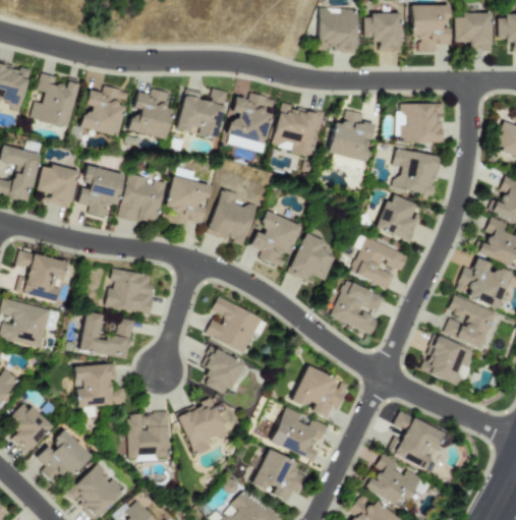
[(450,4),(411,5),(411,36),(418,36),(418,52),(437,51),(437,45),(450,44),(450,4)]
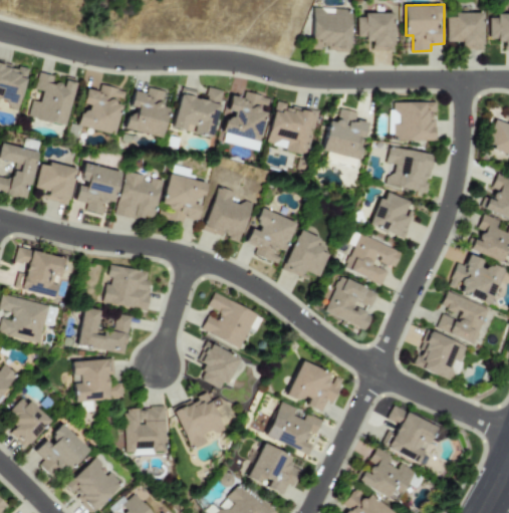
[(313,48),(331,48),(331,51),(352,51),(353,8),(314,7),(313,48)]
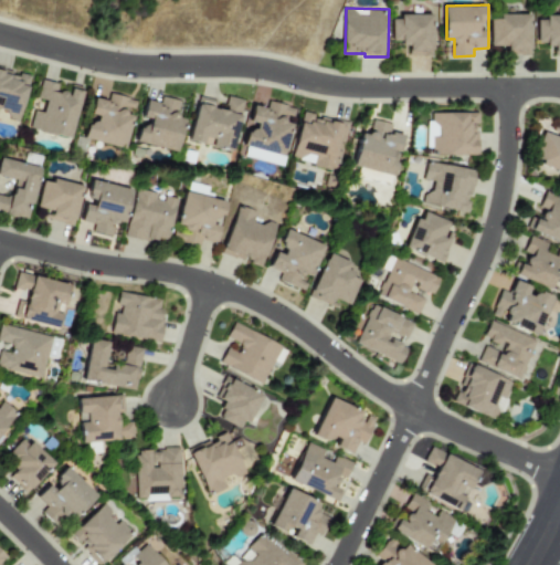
[(534,55),(534,13),(502,13),(502,19),(494,19),(494,46),(510,46),(510,54),(534,55)]
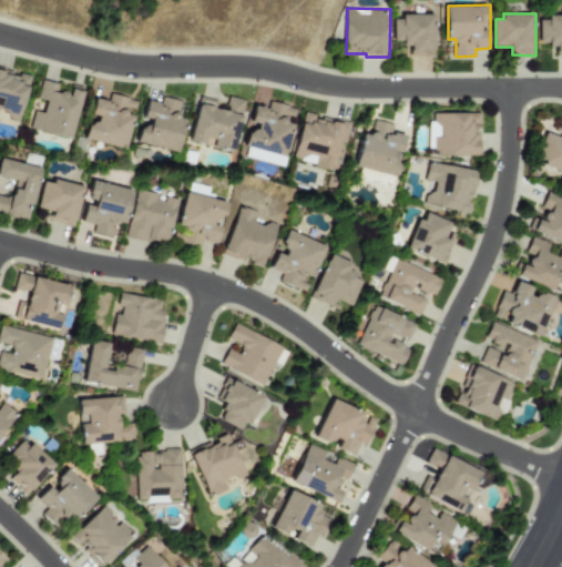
[(397,43),(414,43),(414,56),(437,56),(438,14),(397,14),(397,43)]
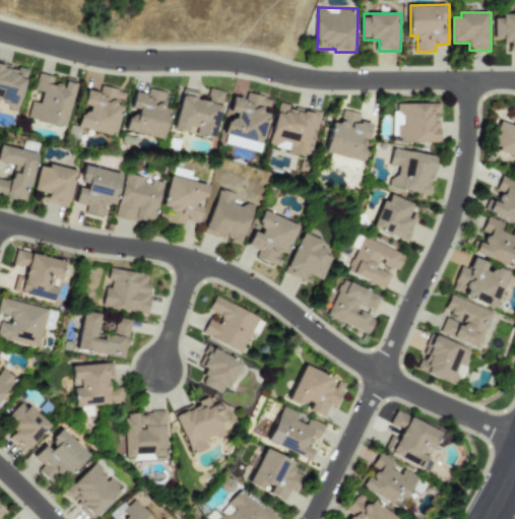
[(497,18),(497,41),(512,41),(512,52),(514,52),(514,13),(505,14),(505,18),(497,18)]
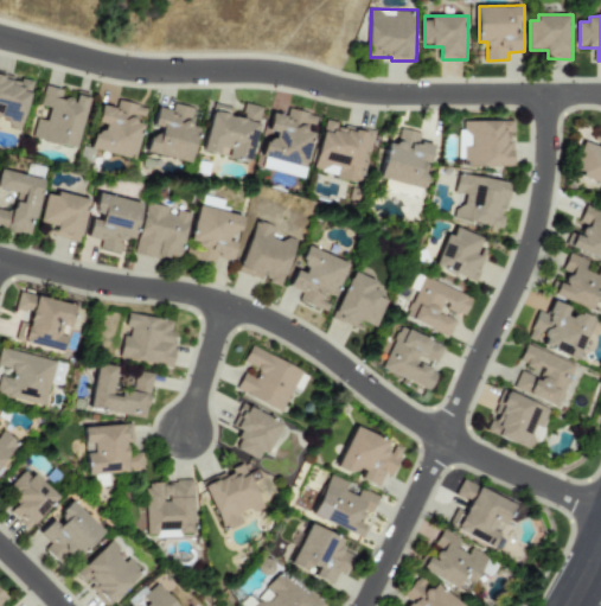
[(36,80),(0,72),(0,123),(1,116),(13,119),(12,127),(25,129),(36,80)]
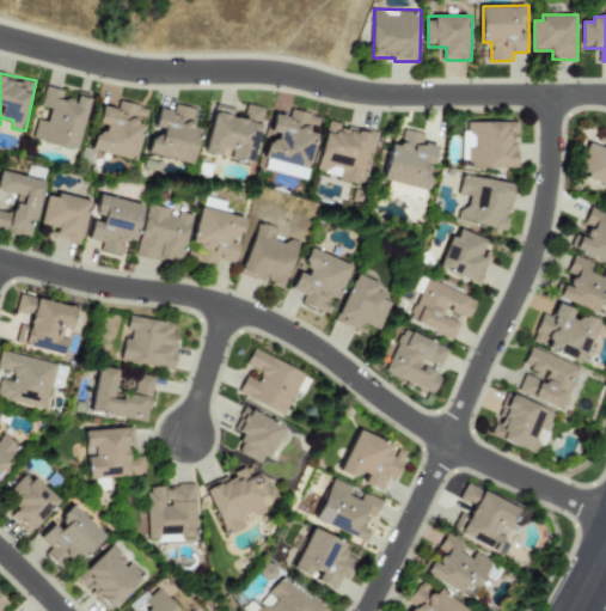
[(36,140),(81,150),(92,95),(80,92),(78,101),(66,98),(67,90),(49,86),(44,108),(53,110),(50,121),(41,120),(36,140)]
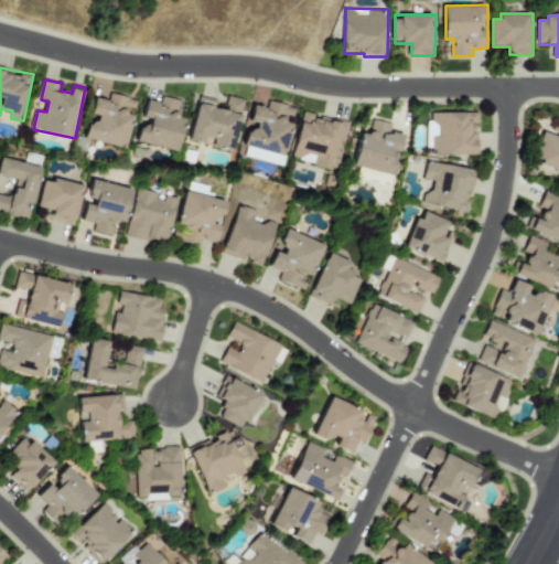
[(139,99),(113,94),(111,100),(97,97),(93,117),(92,117),(87,139),(128,148),(139,99)]
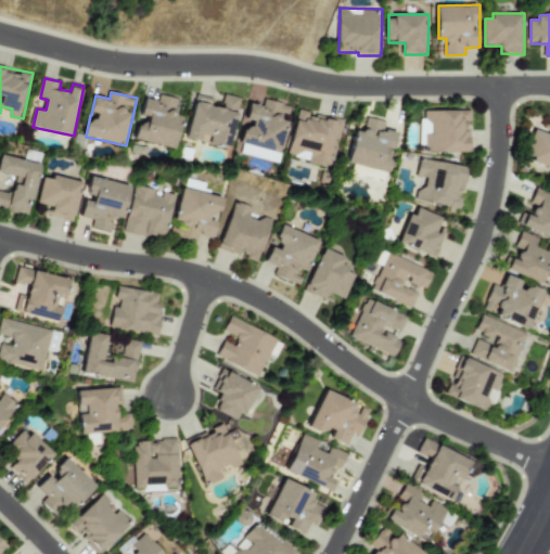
[(137,140),(177,149),(184,116),(176,115),(180,99),(161,94),(160,101),(146,98),(142,118),(141,118),(137,140)]
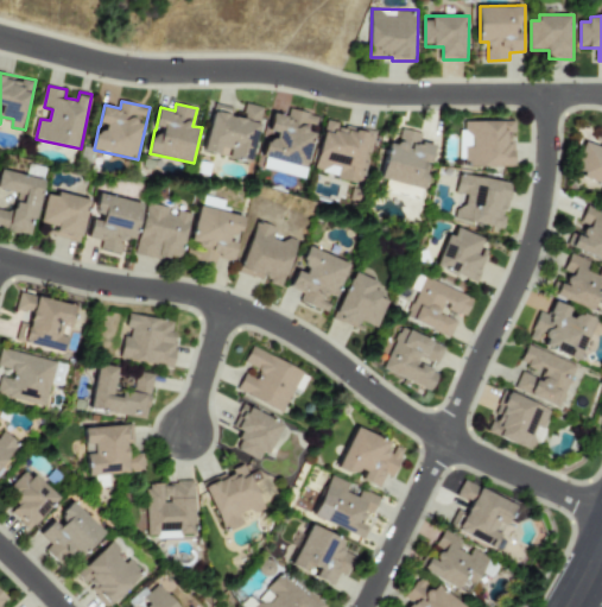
[(265,107),(248,103),(246,118),(232,115),(234,107),(215,103),(207,152),(222,155),(223,146),(232,149),(230,157),(254,162),(265,107)]
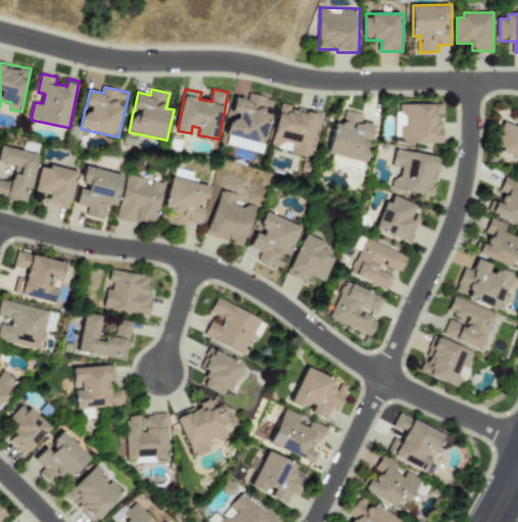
[(277,100),(251,93),(249,100),(237,97),(233,112),(235,112),(227,143),(263,153),(277,100)]
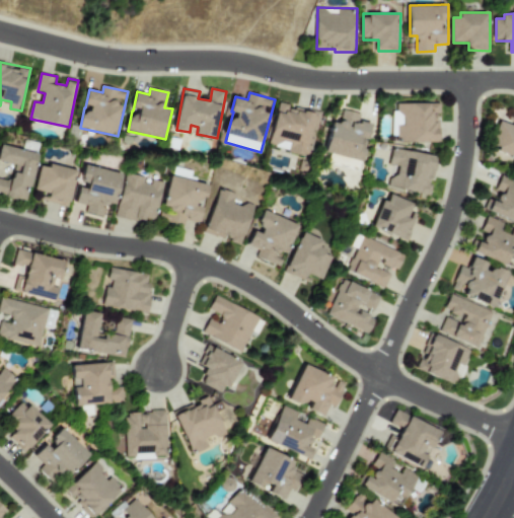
[(271,146),(314,155),(323,112),(280,102),(271,146)]
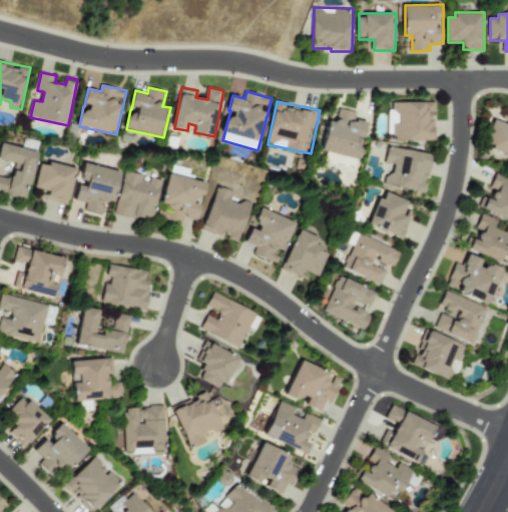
[(436,102),(392,102),(392,140),(436,140),(436,102)]
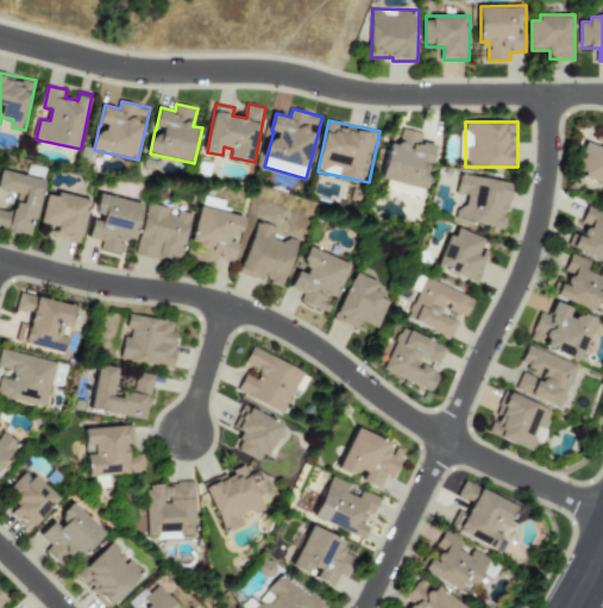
[(391,142),(383,177),(427,189),(438,145),(424,142),(426,133),(404,129),(401,144),(391,142)]
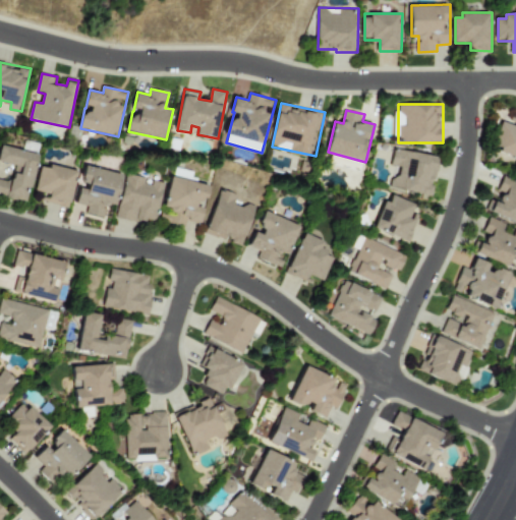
[(503,121),(495,150),(515,156),(515,124),(503,121)]
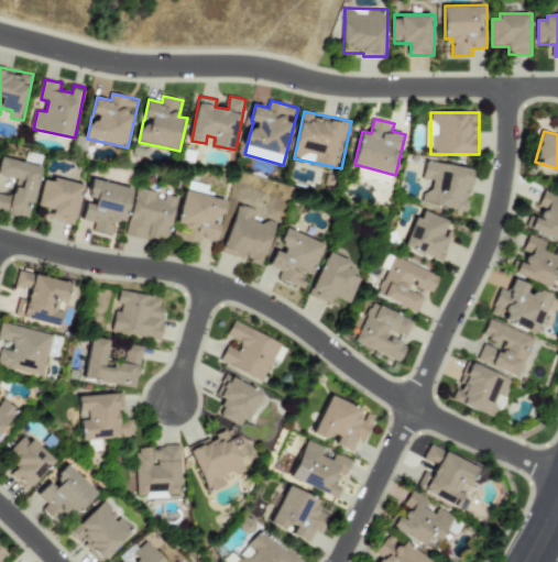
[(0,210),(31,218),(43,166),(2,156),(0,167),(0,174),(22,179),(21,187),(15,186),(13,196),(0,193),(0,210)]
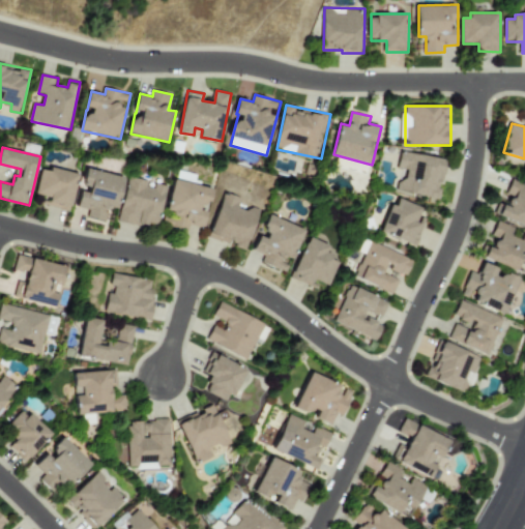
[(442,198),(448,159),(403,151),(400,168),(409,170),(407,180),(401,179),(399,190),(442,198)]
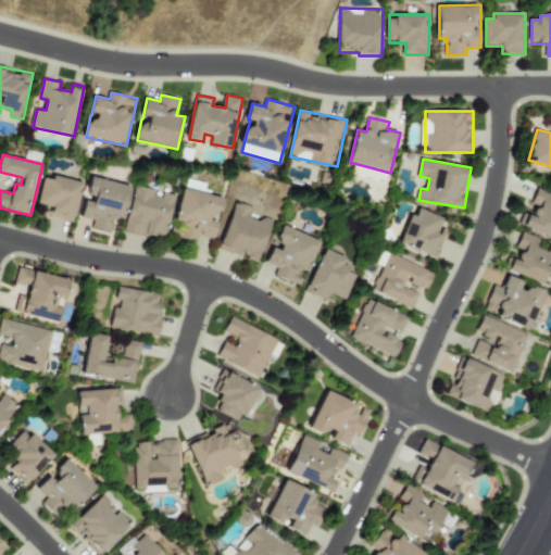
[(387,180),(388,172),(355,166),(354,176),(387,180)]
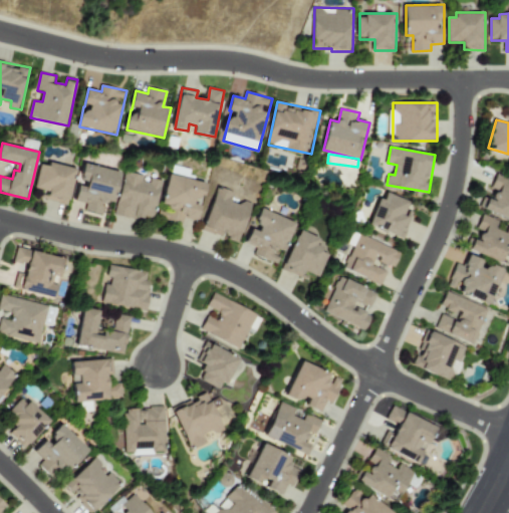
[(42,161),(36,189),(48,192),(46,200),(69,205),(77,169),(42,161)]
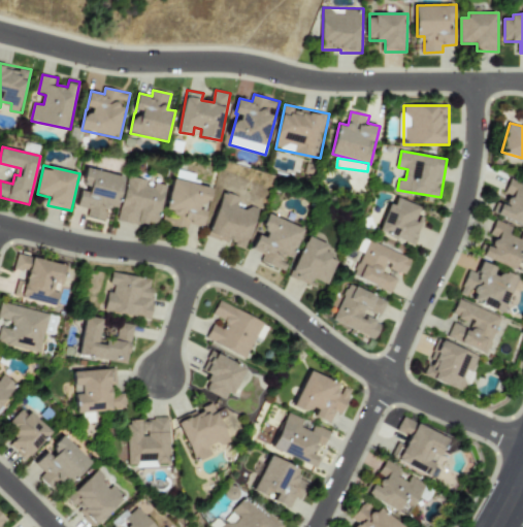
[(126,175),(88,167),(79,206),(91,208),(90,217),(106,220),(109,206),(119,208),(126,175)]
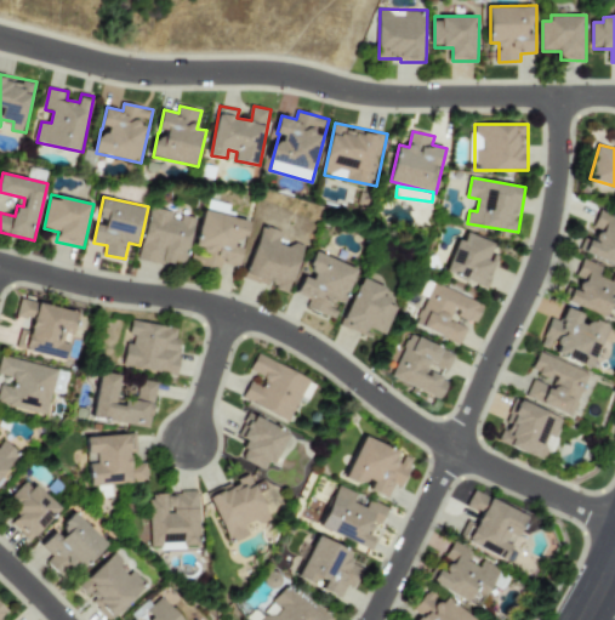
[(142,259),(188,268),(199,219),(180,214),(180,212),(153,206),(142,259)]
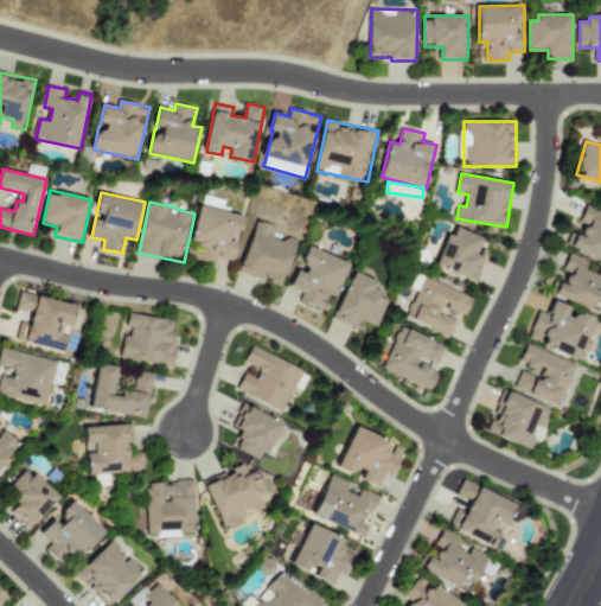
[(600,208),(588,204),(583,222),(587,223),(583,236),(577,234),(573,249),(600,257),(600,208)]
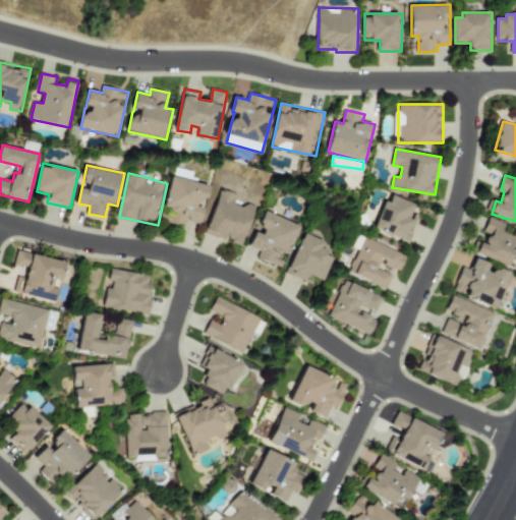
[(166,206),(175,208),(173,216),(202,222),(210,185),(173,177),(166,206)]
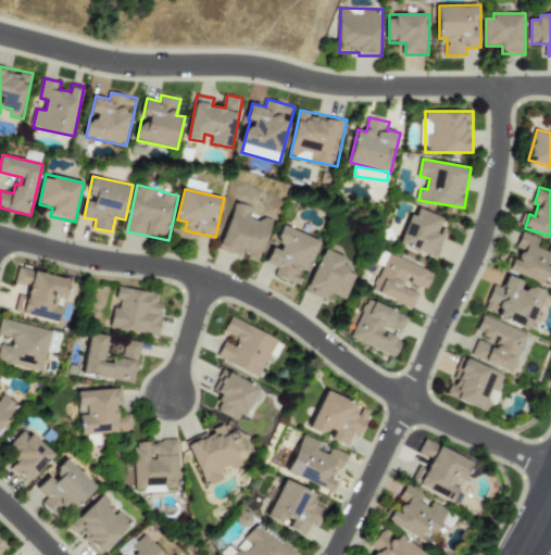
[(221,249),(248,259),(260,263),(274,223),(253,215),(255,207),(237,202),(221,249)]
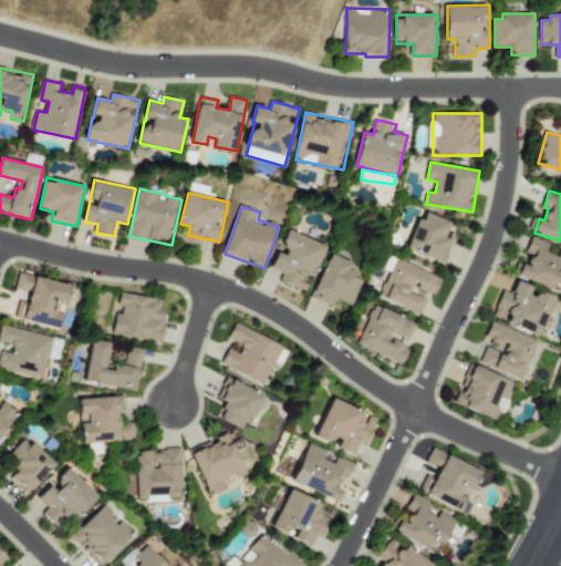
[(408,248),(446,265),(461,226),(425,211),(408,248)]
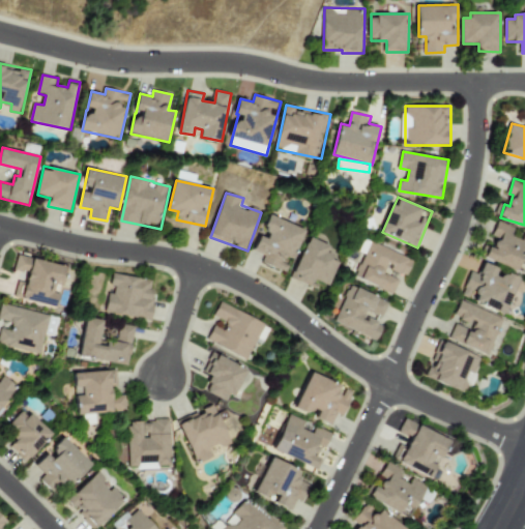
[(255,251),(266,255),(263,263),(288,272),(305,229),(270,214),(263,234),(261,233),(255,251)]
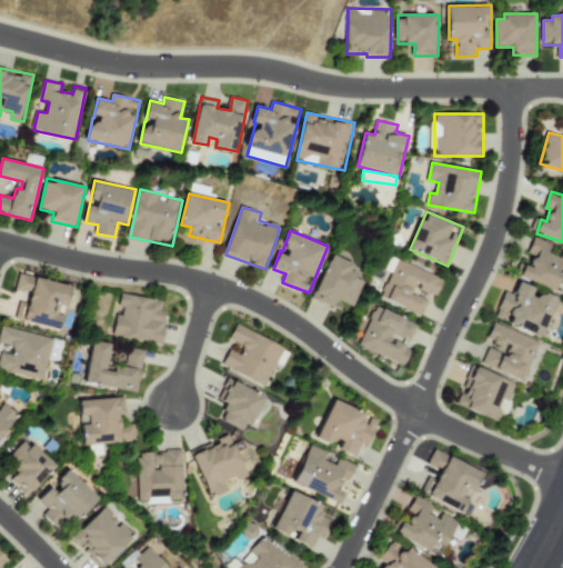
[(562,250),(560,249),(561,246),(535,237),(530,253),(534,255),(531,267),(525,265),(521,278),(556,290),(559,282),(562,284),(562,250)]
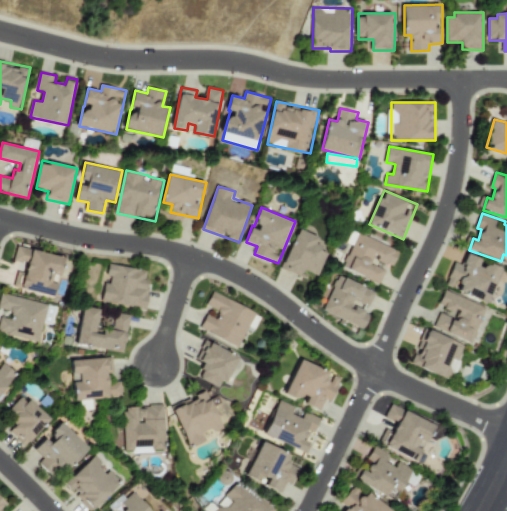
[(300,276),(304,268),(318,275),(332,243),(301,229),(282,268),(300,276)]
